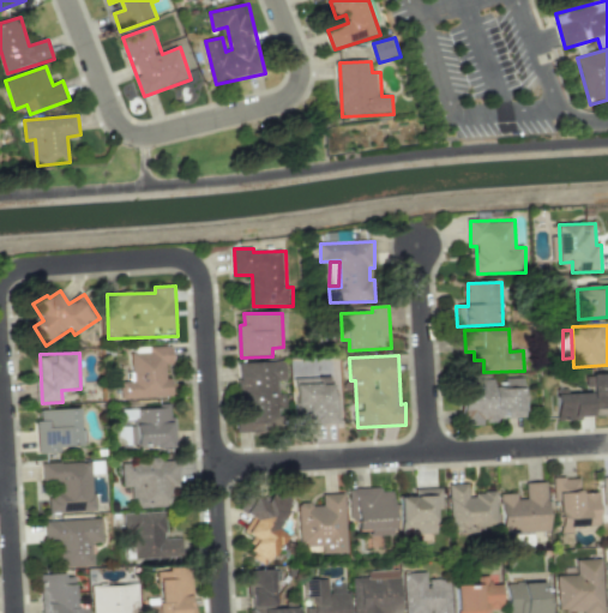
[(240,364),(244,433),(283,431),(282,409),(289,409),(289,394),(282,394),(281,382),(288,382),(288,361),(240,364)]
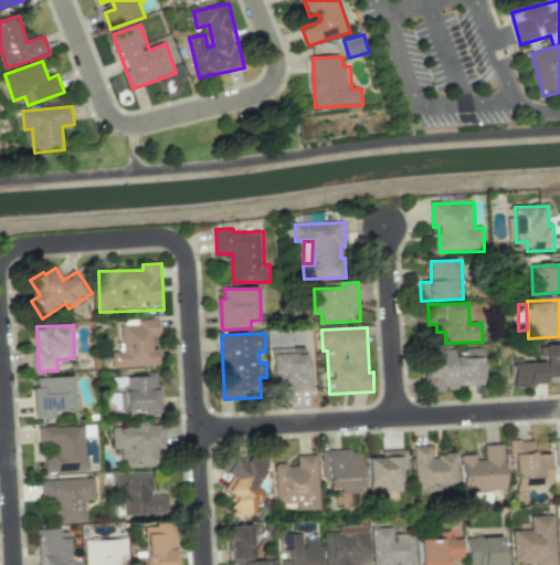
[(515,358),(516,385),(559,384),(559,343),(545,344),(545,363),(526,363),(526,358),(515,358)]
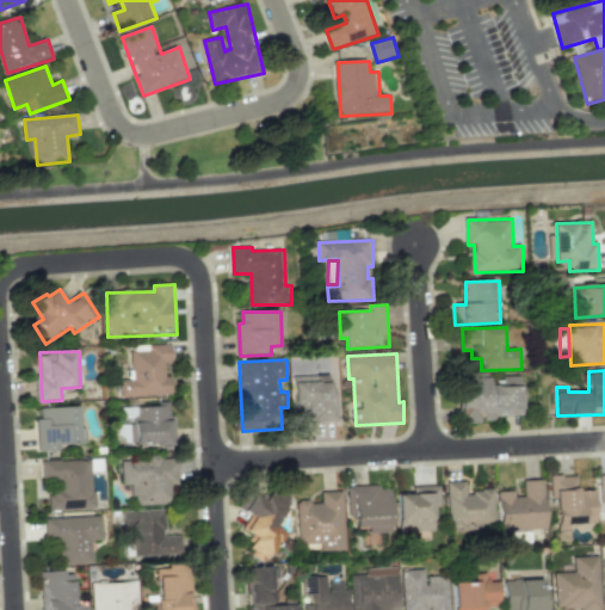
[(341,402),(334,404),(334,375),(296,377),(297,420),(341,419),(341,402)]
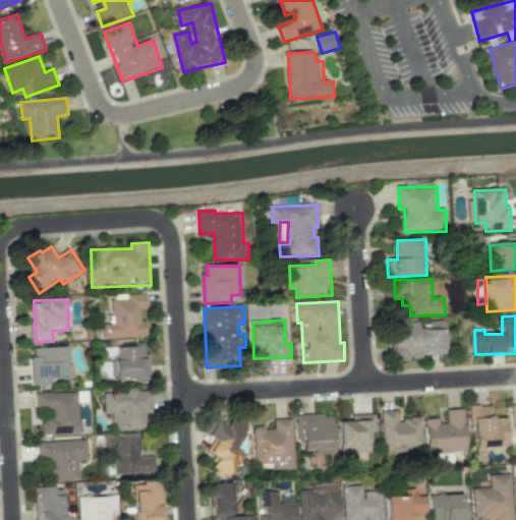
[(448,354),(447,322),(432,322),(433,328),(422,328),(422,322),(411,323),(411,329),(395,329),(396,362),(413,361),(412,359),(426,358),(426,354),(448,354)]
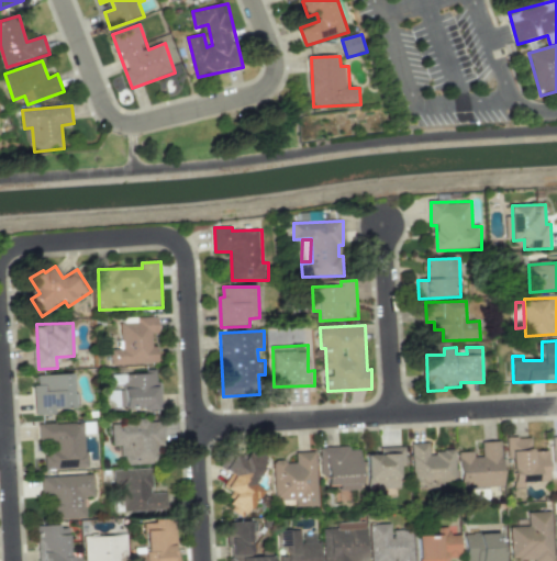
[(163,410),(162,373),(127,374),(127,389),(122,389),(122,411),(163,410)]
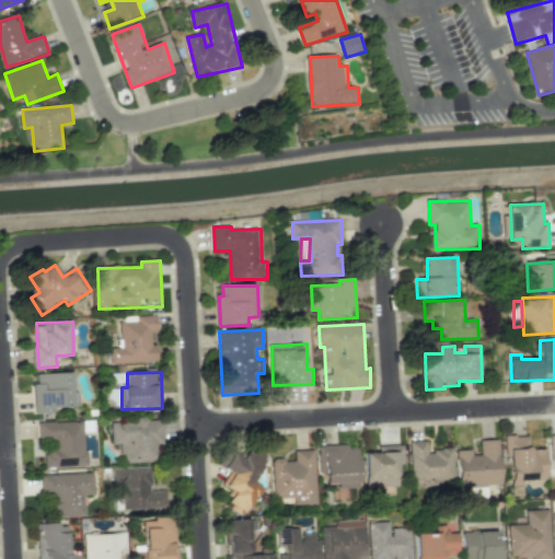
[(37,415),(58,414),(58,407),(76,407),(74,373),(39,374),(41,384),(36,384),(37,415)]
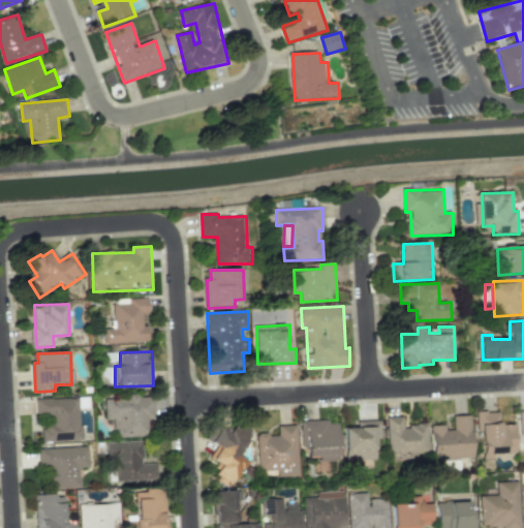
[(156,397),(108,399),(108,421),(116,420),(117,438),(152,437),(152,421),(156,420),(156,397)]
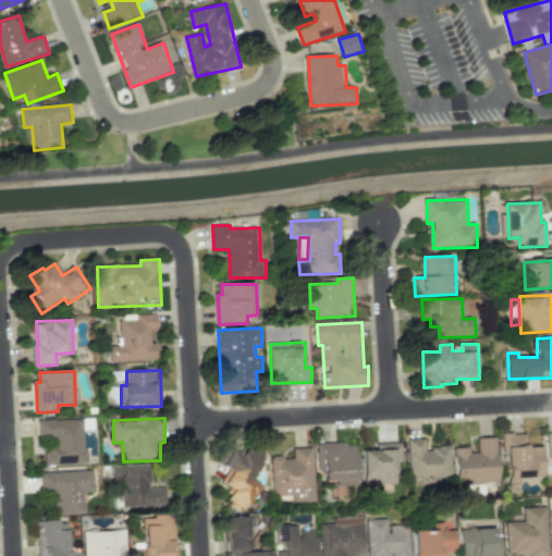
[(88,465),(86,419),(40,421),(41,436),(57,435),(58,451),(47,451),(47,466),(88,465)]
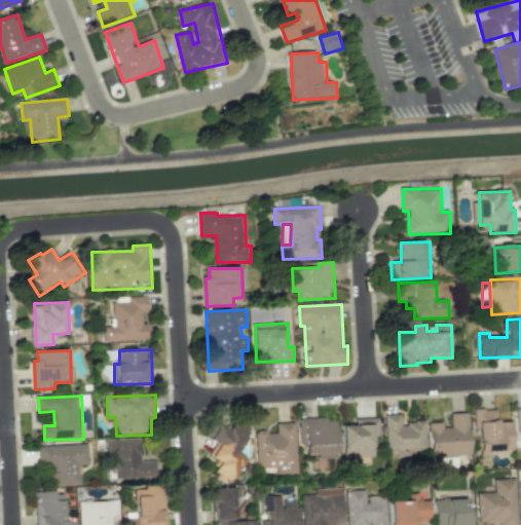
[(515,451),(514,422),(499,423),(499,409),(479,410),(480,457),(493,457),(493,451),(515,451)]
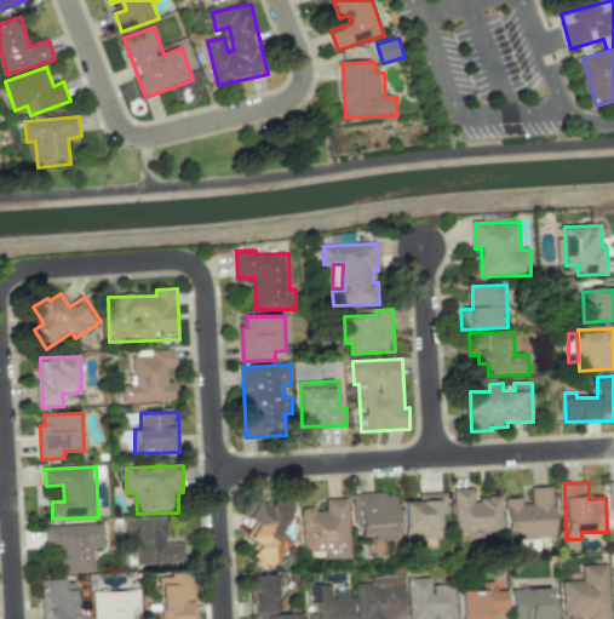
[(557,538),(555,487),(535,488),(535,504),(524,505),(524,499),(509,499),(510,539),(557,538)]
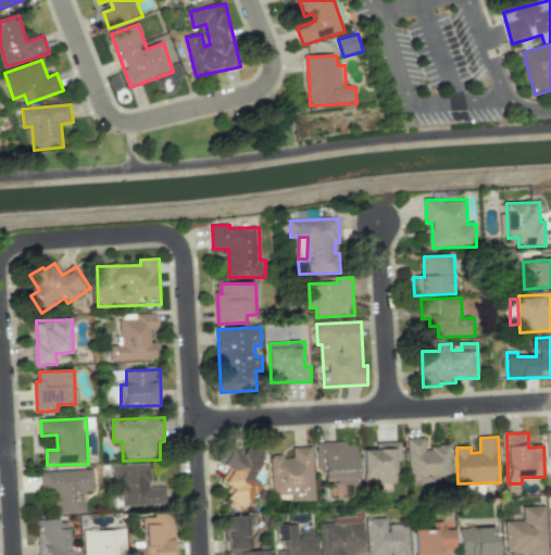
[(453,476),(452,446),(427,448),(426,439),(409,439),(411,482),(437,481),(436,477),(453,476)]
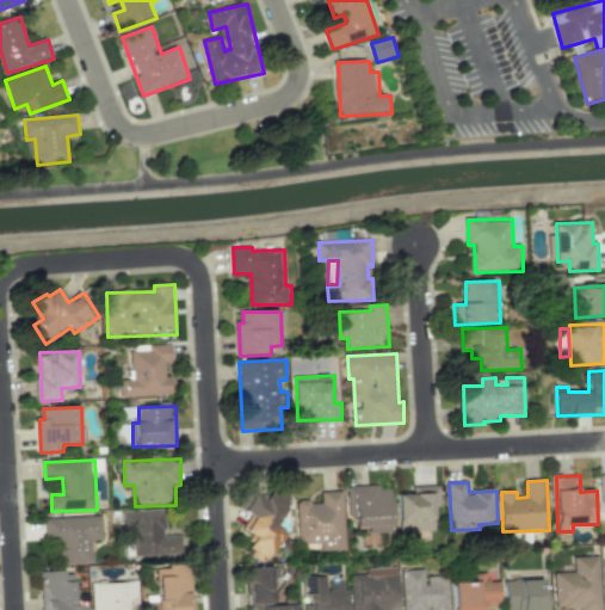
[(350,488),(351,517),(358,517),(358,528),(371,528),(371,534),(395,534),(394,486),(350,488)]
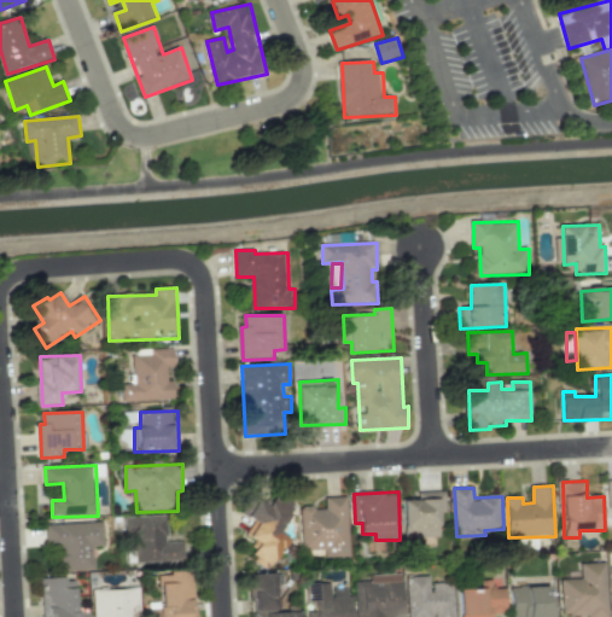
[(404,500),(406,539),(420,539),(420,548),(442,547),(441,513),(448,512),(448,492),(420,493),(420,500),(404,500)]
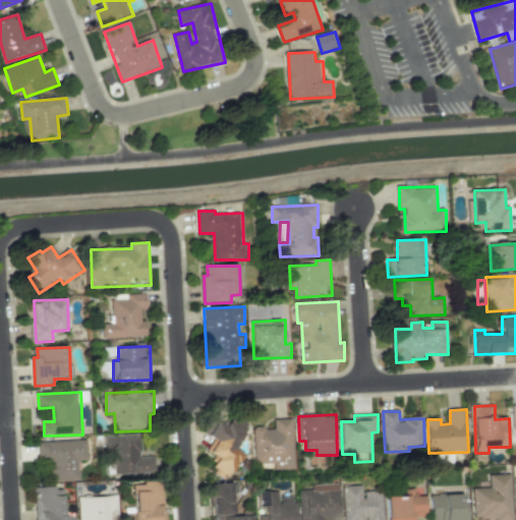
[(296,469),(294,419),(276,420),(276,427),(255,428),(256,464),(276,463),(276,470),(296,469)]
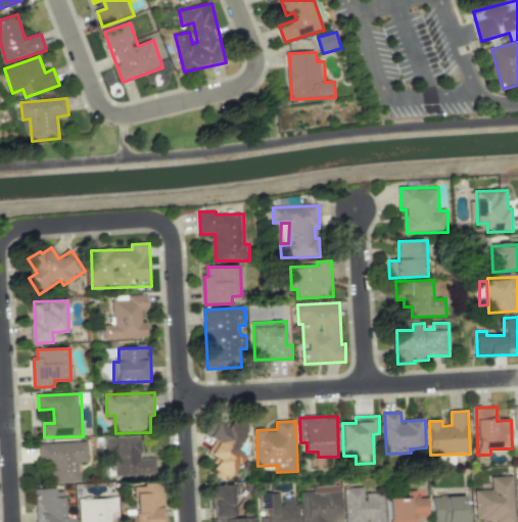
[(248,424),(231,422),(230,426),(212,423),(209,437),(216,438),(213,458),(220,459),(217,477),(237,480),(241,454),(244,454),(248,424)]
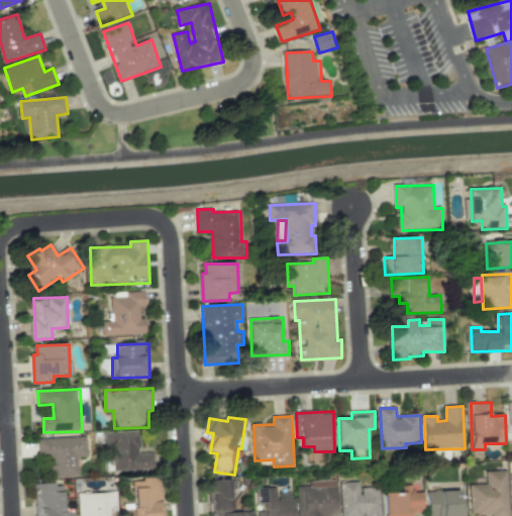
[(157,470),(156,453),(142,453),(141,431),(106,433),(106,446),(115,446),(116,472),(157,470)]
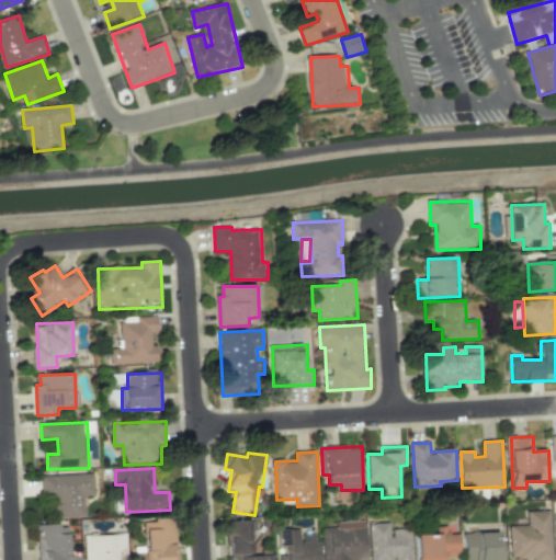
[(95,475),(44,476),(45,494),(59,493),(60,518),(88,517),(87,496),(97,496),(95,475)]
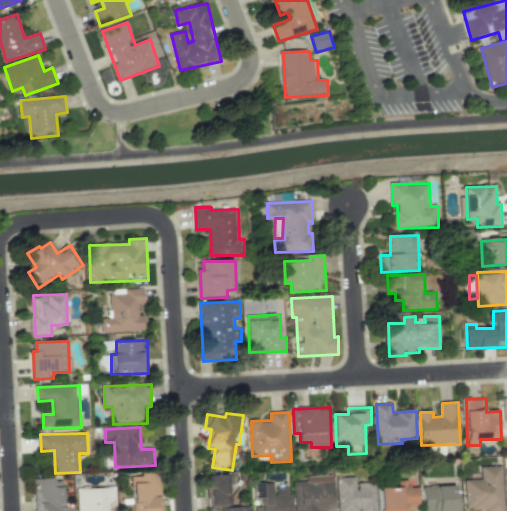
[(505,510),(504,466),(482,467),(483,479),(467,480),(469,510),(485,510),(505,510)]
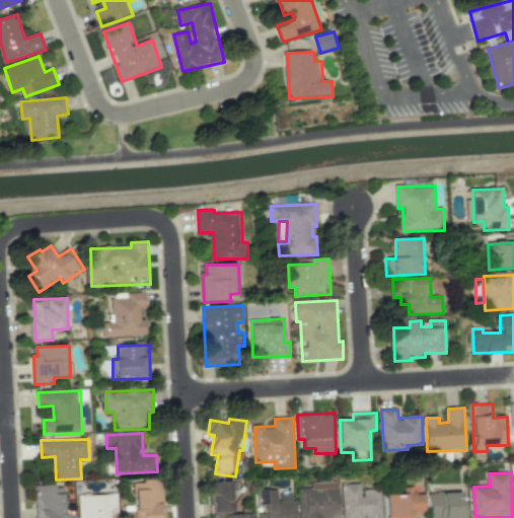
[(166,517),(165,481),(136,481),(137,517),(166,517)]
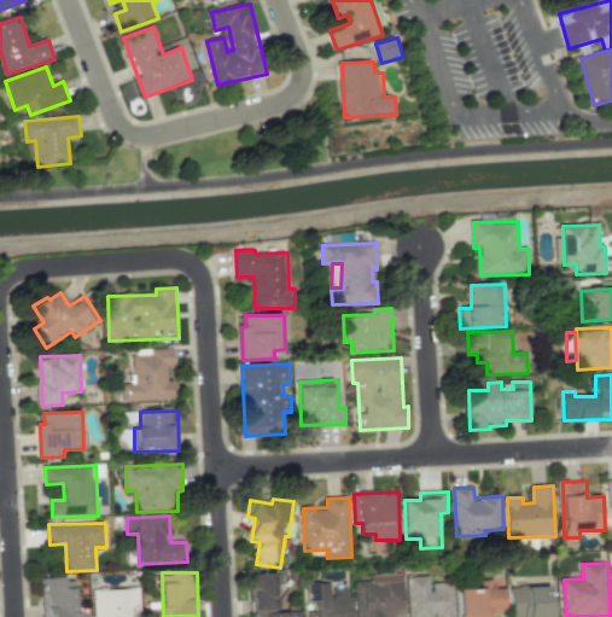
[(303,616),(304,606),(291,606),(291,612),(279,612),(279,574),(255,574),(255,598),(256,598),(255,616),(303,616)]
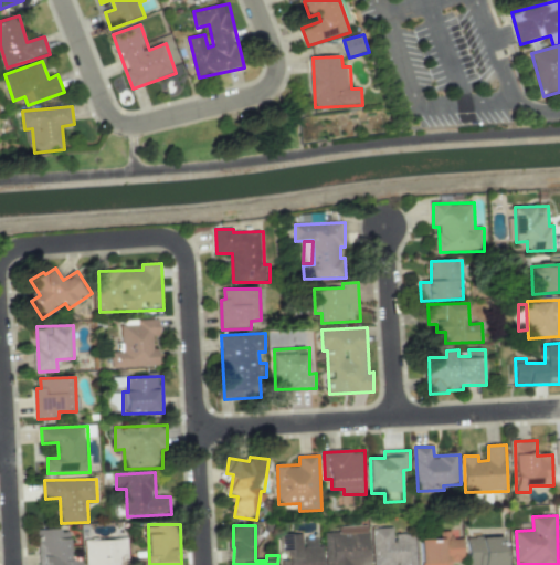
[(328,533),(328,564),(371,564),(370,526),(340,527),(341,533),(328,533)]
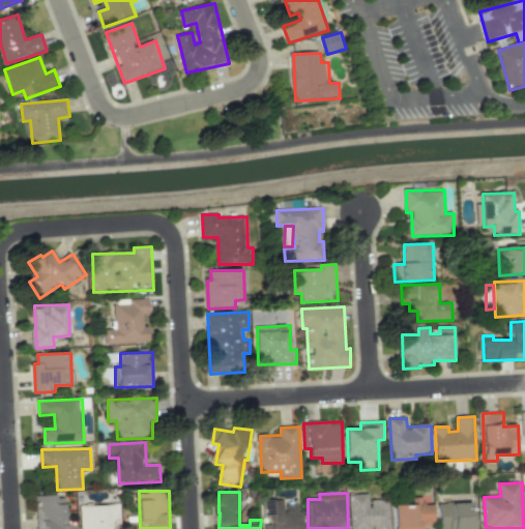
[(391,528),(391,501),(372,501),(372,494),(351,495),(352,528),(391,528)]
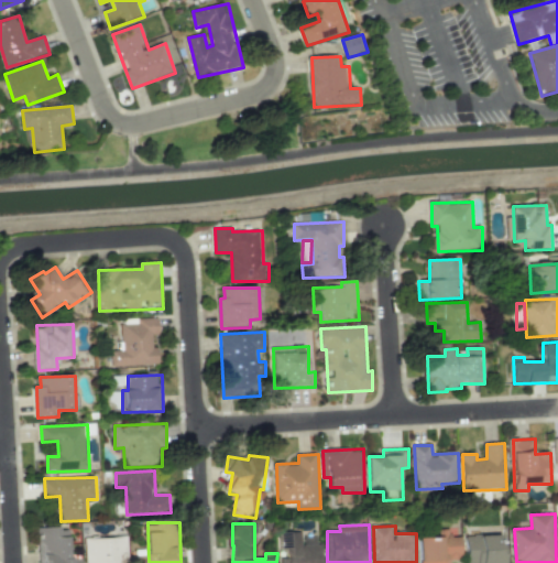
[(84,562),(85,559),(72,559),(72,528),(40,529),(40,562),(84,562)]
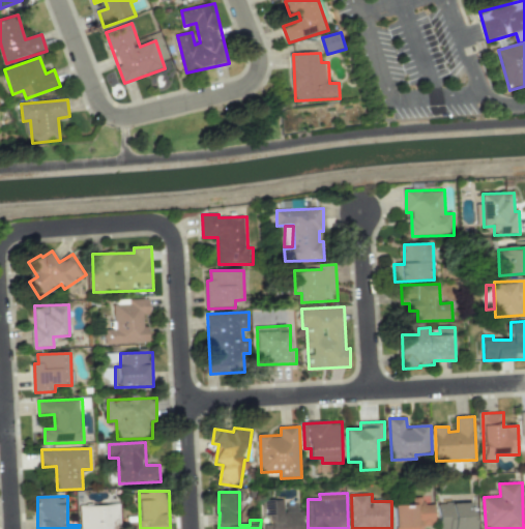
[(424,528),(425,527),(436,527),(435,504),(426,505),(426,498),(415,498),(415,504),(396,505),(397,528),(424,528)]
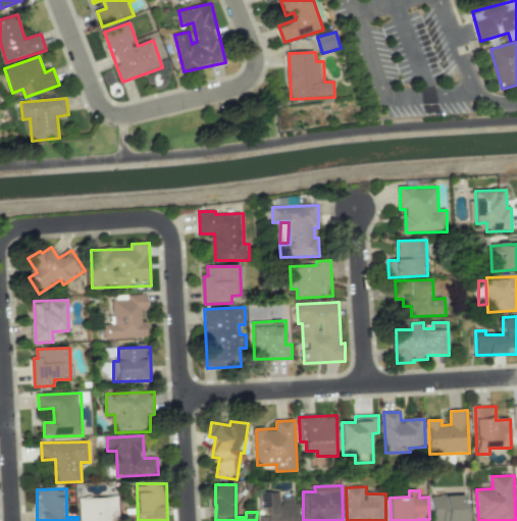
[(299,520),(299,498),(281,498),(280,492),(262,493),(262,509),(263,509),(263,520),(299,520)]
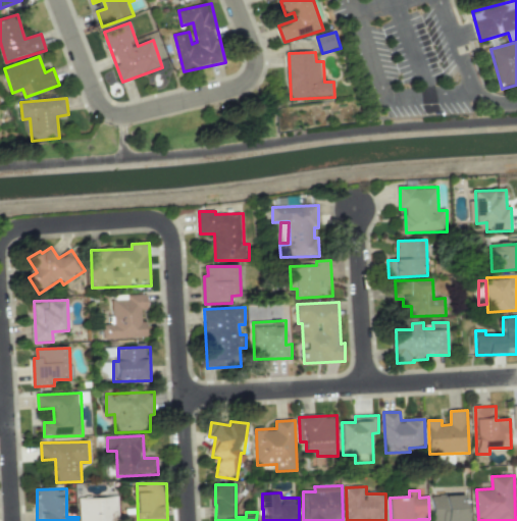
[(468,520),(468,495),(433,496),(433,520),(468,520)]
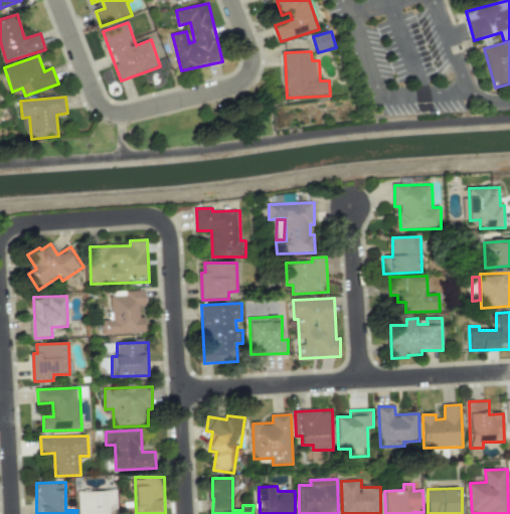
[(119,513),(118,490),(79,492),(80,513),(119,513)]
